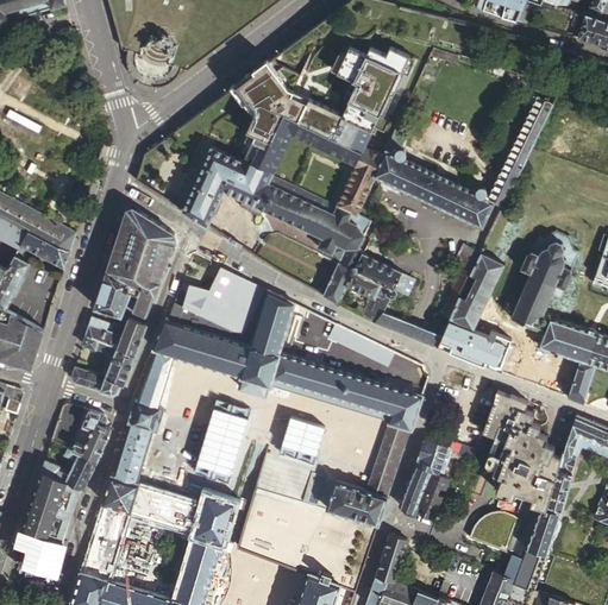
[(0,25),(6,23),(50,10),(50,11),(64,6),(62,0),(0,0),(0,25)]
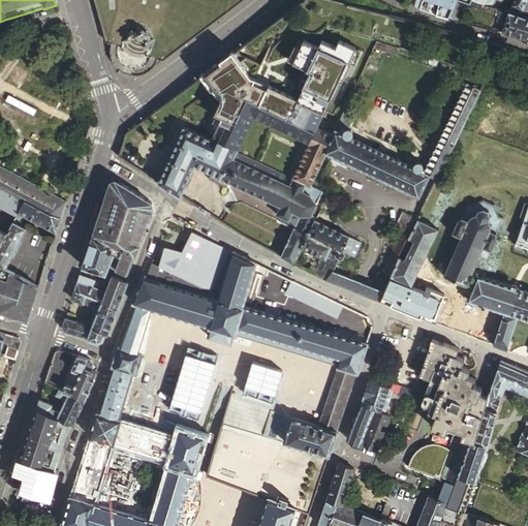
[(423,0),(415,0),(413,8),(418,11),(423,0)]
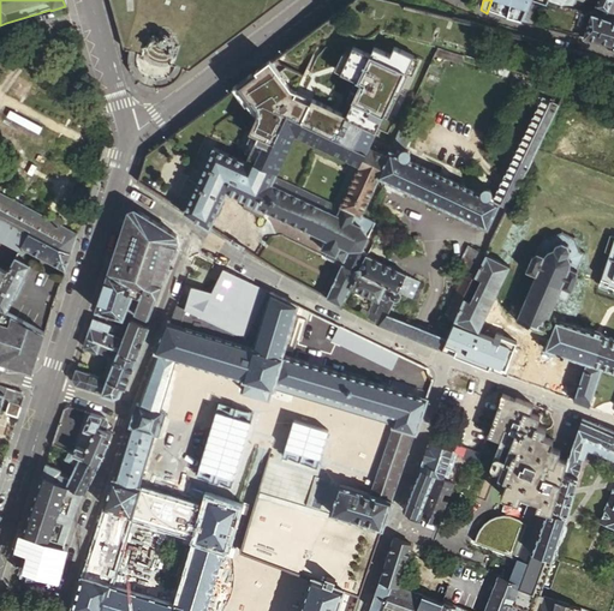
[(496,0),(495,0),(490,15),(500,18),(502,19),(504,19),(507,21),(511,5),(496,0)]
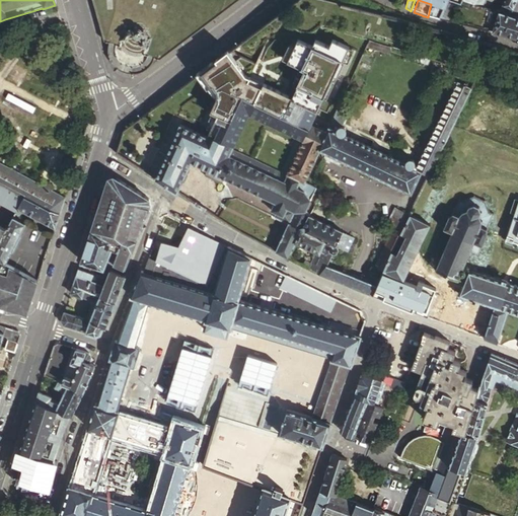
[(419,0),(431,4),(428,17),(439,19),(441,15),(447,1),(449,1),(455,3),(460,5),(461,0),(419,0)]
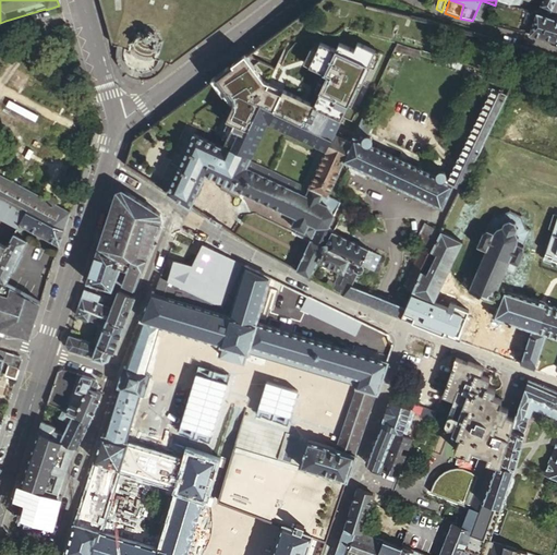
[(496,0),(516,7),(525,10),(529,1),(525,0),(496,0)]
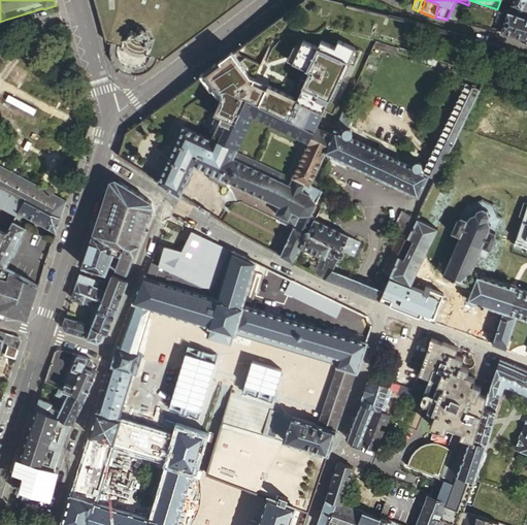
[(500,1),(497,9),(502,11),(519,18),(526,0),(514,0),(512,6),(500,1)]
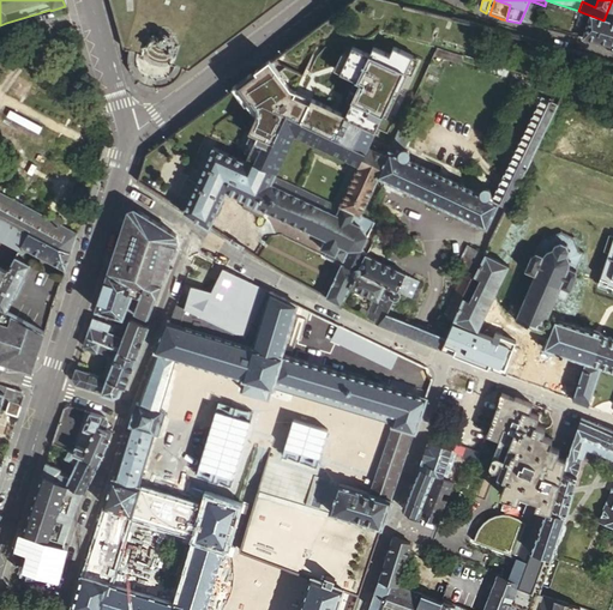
[(529,1),(522,18),(532,20),(539,4),(532,1),(529,1)]
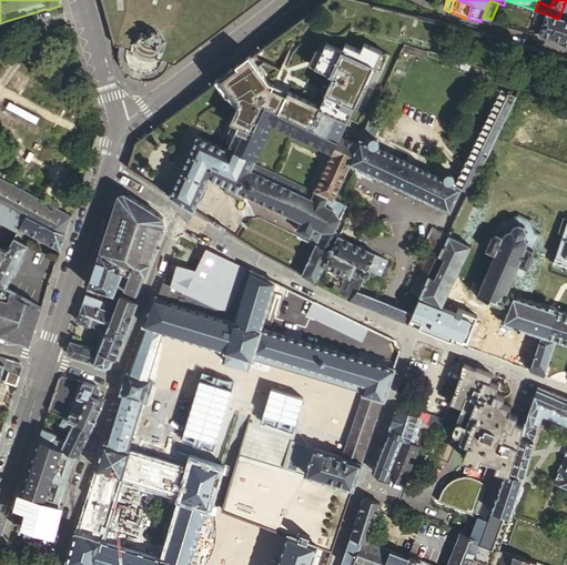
[(539,37),(566,44),(566,21),(564,21),(558,19),(540,12),(539,14),(536,27),(542,29),(539,37)]
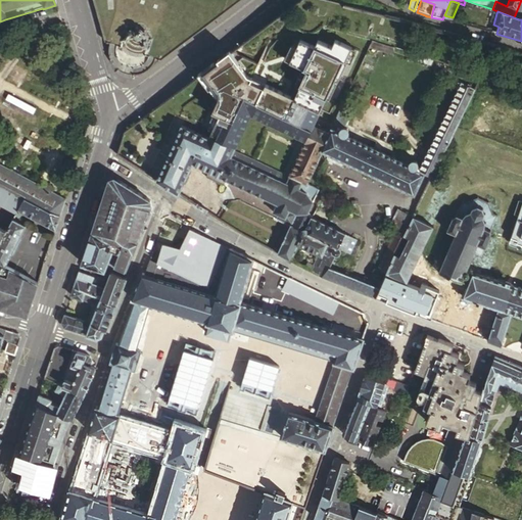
[(153,64),(154,61),(150,60),(144,58),(145,54),(146,55),(151,42),(148,41),(149,39),(148,37),(149,35),(146,34),(147,33),(132,27),(131,28),(130,28),(129,30),(127,30),(126,34),(124,33),(117,49),(112,47),(108,46),(108,48),(107,54),(109,60),(110,64),(112,67),(116,72),(122,75),(125,76),(129,77),(132,77),(134,77),(138,76),(140,76),(142,75),(145,73),(148,71),(151,67),(153,64)]
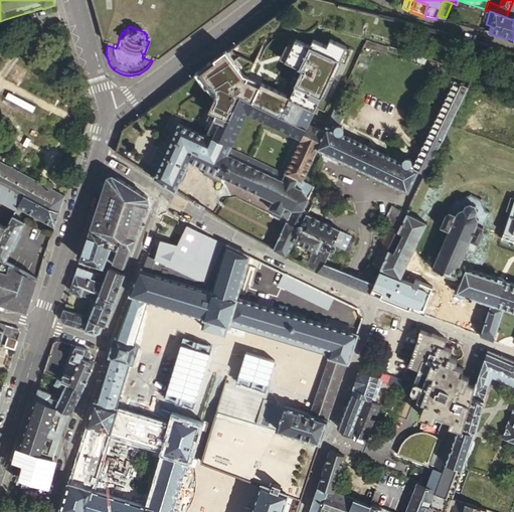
[(248,79),(243,77),(225,53),(195,76),(205,91),(206,91),(210,87),(214,93),(214,100),(214,101),(208,113),(210,114),(214,116),(207,132),(205,136),(230,148),(245,117),(296,140),(300,143),(307,127),(321,99),(328,102),(351,53),(329,43),(326,49),(312,43),(309,49),(294,42),(284,63),(297,69),(300,70),(293,86),(295,87),(289,99),(286,98),(262,86),(260,90),(246,83),(248,79)]
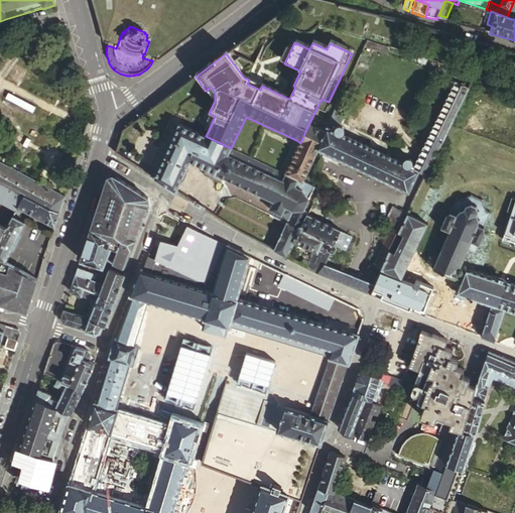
[(366,42),(363,49),(386,56),(389,49),(366,42)]
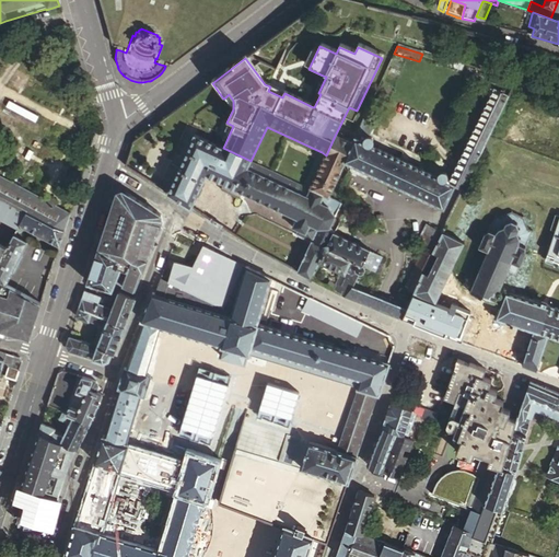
[(511,92),(515,82),(490,74),(487,84),(511,92)]
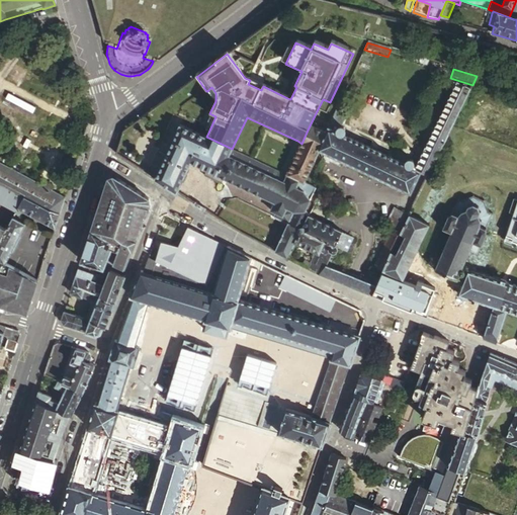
[(302,71),(298,70),(291,85),(293,86),(287,98),(290,99),(296,87),(294,86),(302,71)]
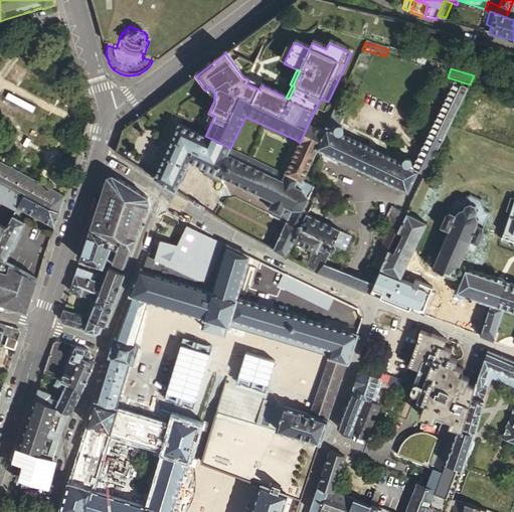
[(262,86),(248,79),(246,83),(260,90),(262,86)]
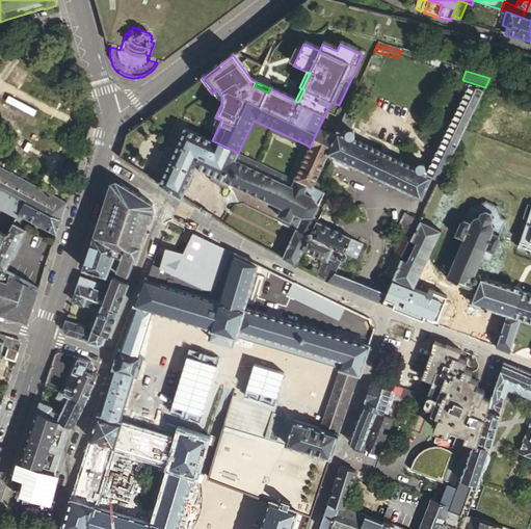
[(430,178),(439,182),(482,94),(468,86),(433,157),(426,174),(426,177),(421,174),(422,174),(422,173),(423,172),(424,172),(424,169),(424,168),(423,167),(423,166),(421,165),(420,165),(419,165),(418,165),(417,166),(416,167),(416,168),(416,169),(416,170),(350,140),(351,139),(352,138),(353,137),(353,135),(353,134),(352,133),(350,132),(349,132),(348,132),(347,133),(346,134),(345,135),(345,137),(337,133),(334,138),(326,155),(420,200),(430,178)]
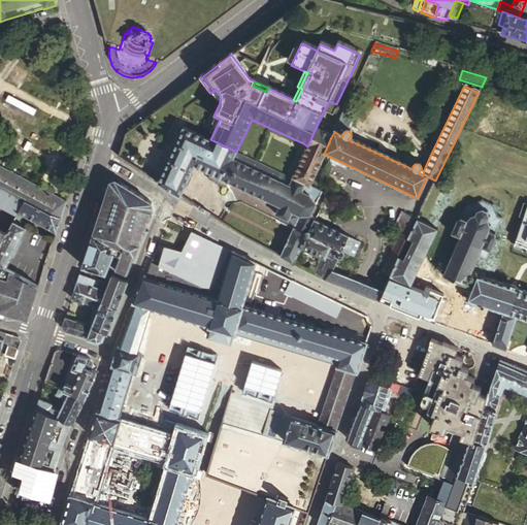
[(216,89),(211,93),(220,103),(220,102),(220,95),(216,89)]
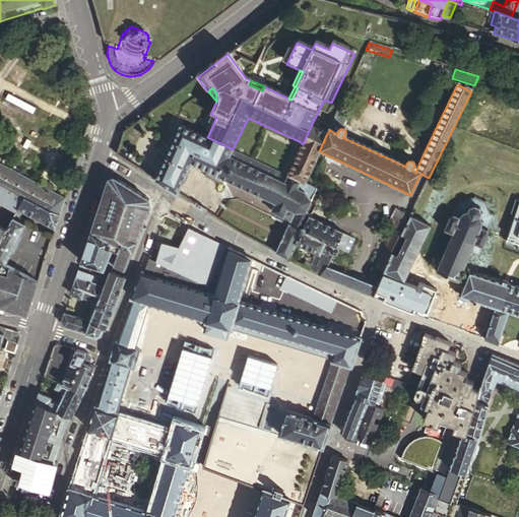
[(216,117),(212,115),(208,123),(209,123),(206,131),(209,133),(216,117)]
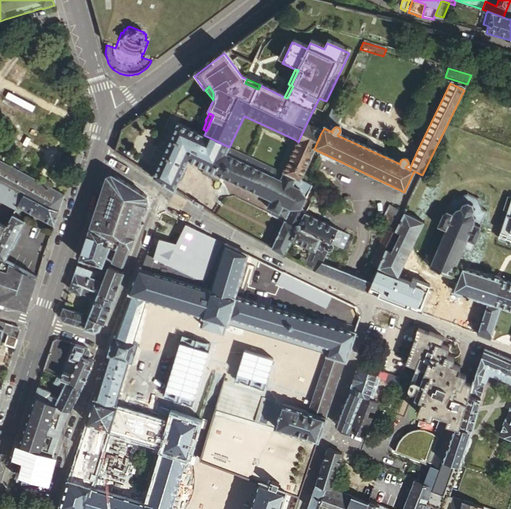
[(283,223),(271,251),(283,257),(290,241),(296,229),(297,229),(305,214),(301,210),(311,187),(299,181),(314,149),(321,133),(305,126),(298,142),(294,139),(277,174),(227,151),(229,147),(204,135),(202,137),(176,125),(152,179),(173,192),(187,161),(202,168),(220,177),(270,200),(266,209),(271,211),(269,216),(283,223)]
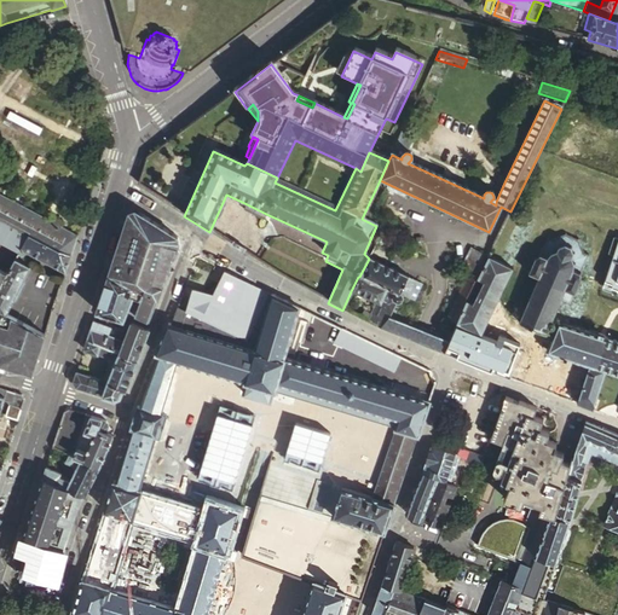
[(70,256),(78,237),(0,195),(0,219),(29,235),(70,256)]
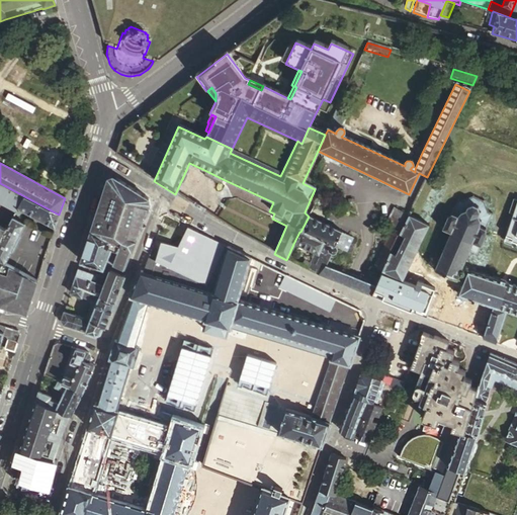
[(223,179),(204,170),(201,176),(220,185),(223,179)]
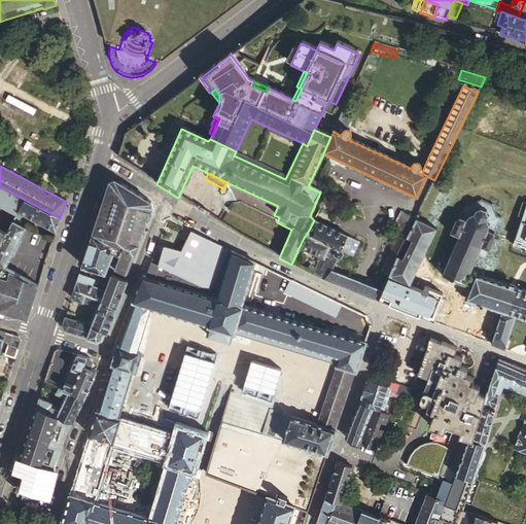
[(108,183),(106,190),(109,191),(118,187),(119,186),(119,185),(113,181),(108,183)]
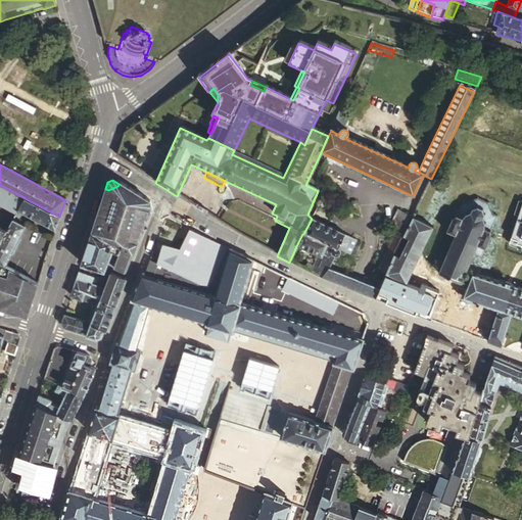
[(108,190),(105,189),(91,234),(132,254),(151,207),(149,202),(119,184),(119,185),(117,186),(108,190)]
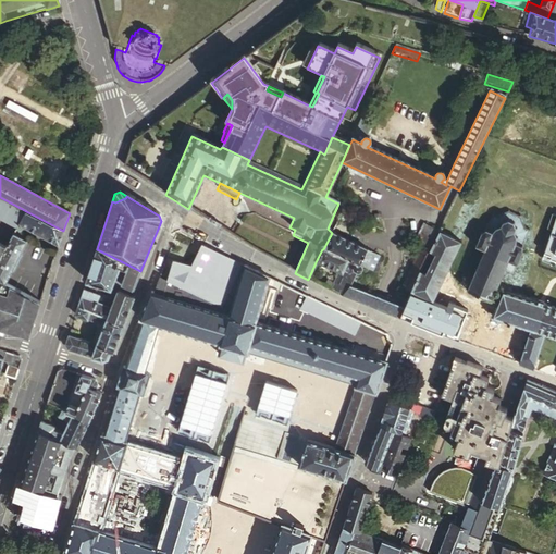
[(20,224),(26,211),(0,197),(0,218),(17,226),(20,224)]
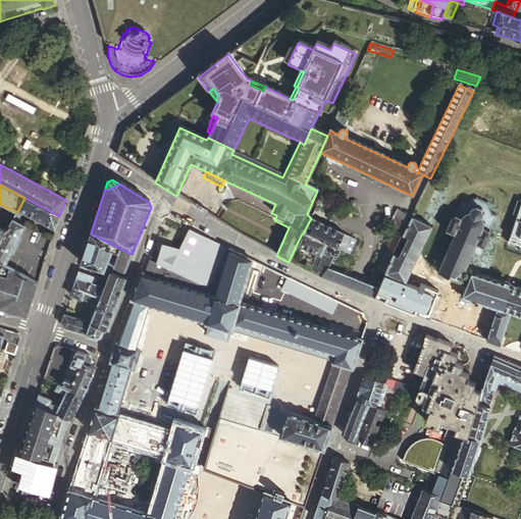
[(55,229),(59,216),(24,198),(18,210),(21,211),(55,229)]
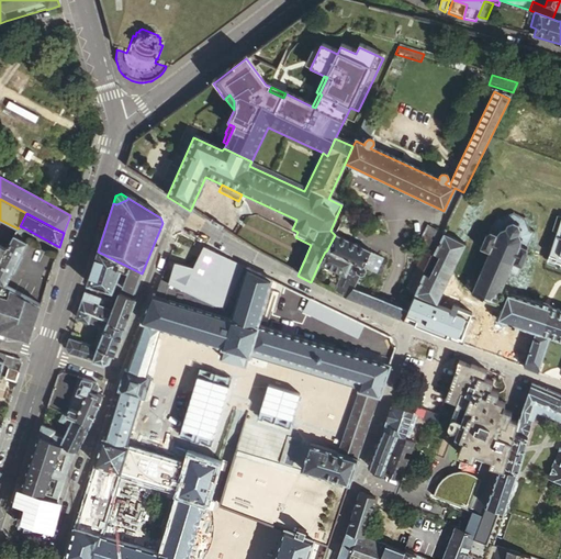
[(494,306),(495,305),(500,294),(504,286),(505,287),(506,284),(504,283),(508,276),(509,276),(511,275),(515,277),(515,278),(517,278),(517,276),(520,268),(522,268),(522,267),(520,266),(525,256),(526,257),(527,255),(526,255),(526,252),(526,250),(528,246),(533,235),(535,234),(534,233),(533,234),(528,232),(524,222),(525,221),(525,220),(523,220),(513,216),(513,214),(512,215),(512,216),(501,220),(497,219),(497,217),(495,217),(496,219),(490,234),(489,234),(489,235),(486,237),(484,237),(484,238),(485,238),(481,248),(480,248),(479,249),(480,250),(480,252),(482,253),(482,250),(489,254),(485,261),(484,261),(483,263),(484,264),(481,272),(479,272),(479,274),(480,275),(477,282),(475,282),(474,282),(474,284),(475,284),(472,293),(470,293),(470,294),(471,294),(471,297),(472,297),(473,295),(478,298),(477,299),(487,303),(489,302),(493,304),(493,305),(494,306)]
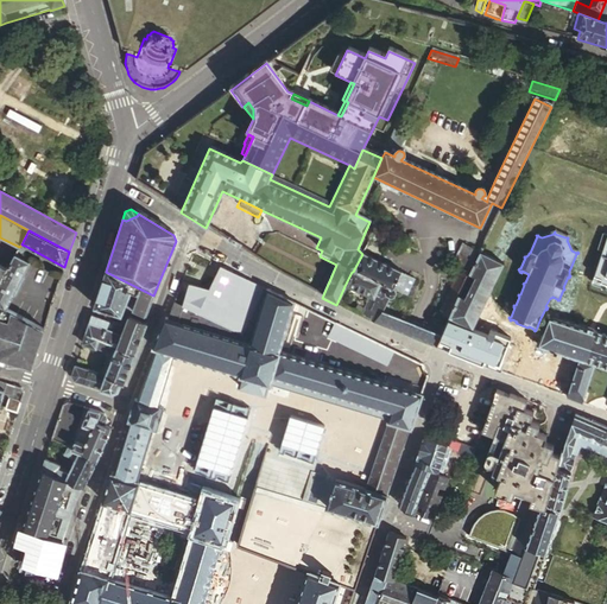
[(506,246),(488,236),(484,245),(501,254),(506,246)]
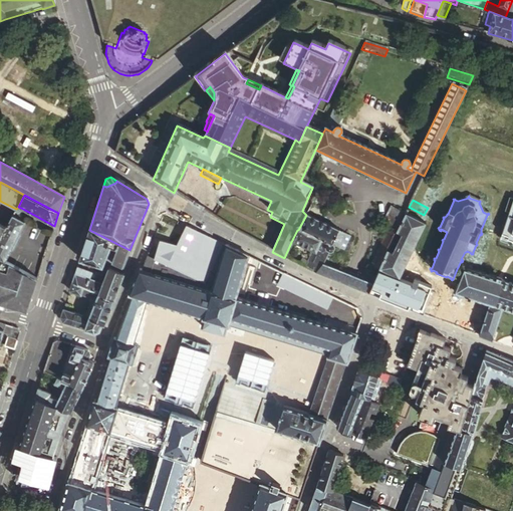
[(398,230),(405,215),(391,208),(382,223),(398,230)]
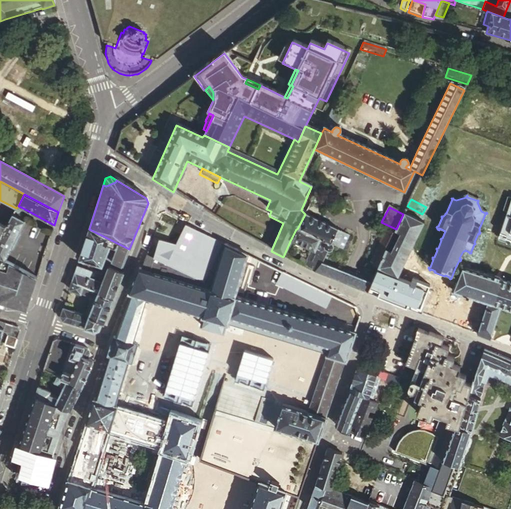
[(16,215),(13,214),(7,226),(0,237),(0,256),(3,258),(5,259),(26,221),(16,215)]
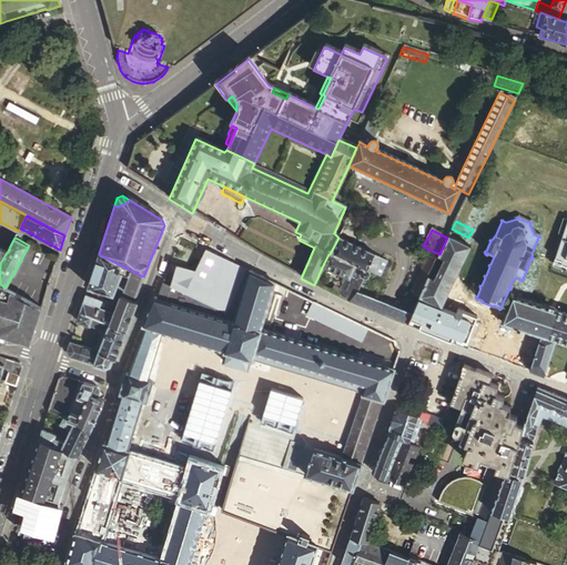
[(338,239),(338,238),(330,254),(362,269),(356,281),(346,302),(347,302),(368,311),(371,304),(354,298),(356,294),(361,283),(364,284),(370,273),(380,279),(386,262),(374,256),(375,255),(338,239)]
